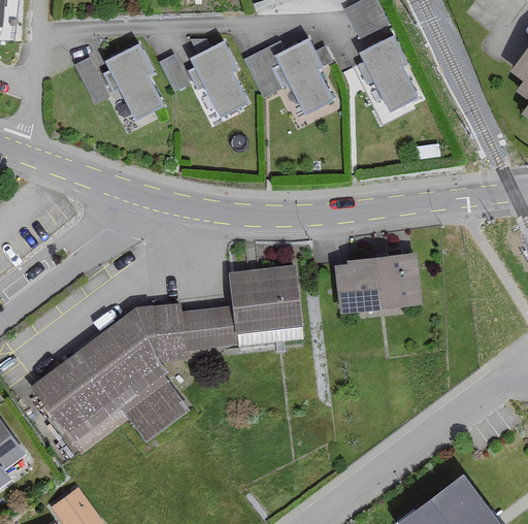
[(387,24),(374,0),(363,0),(345,9),(359,37),(387,24)]
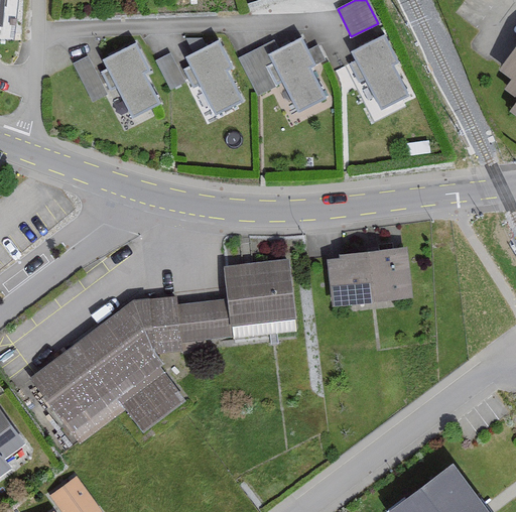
[(398,65),(384,36),(351,52),(356,62),(349,66),(366,101),(374,98),(380,109),(407,96),(393,67),(398,65)]
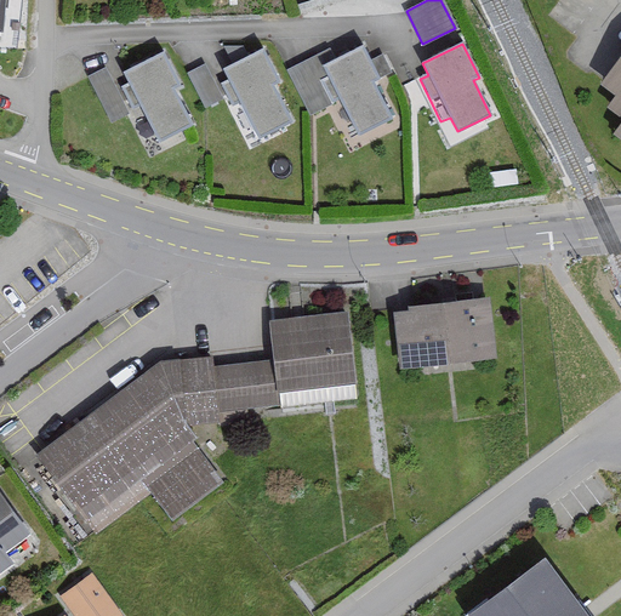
[(381,79),(365,45),(325,63),(331,77),(323,80),(343,123),(353,118),(359,132),(392,117),(375,81),(381,79)]
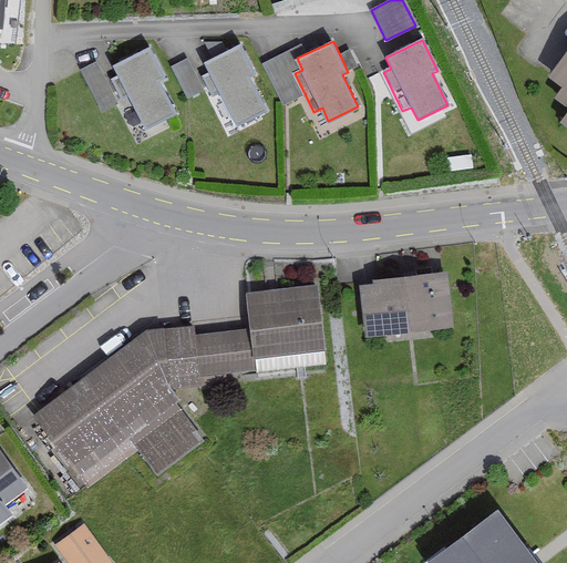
[(256,75),(241,44),(205,61),(210,72),(203,77),(222,115),(230,111),(236,124),(266,110),(250,78),(256,75)]
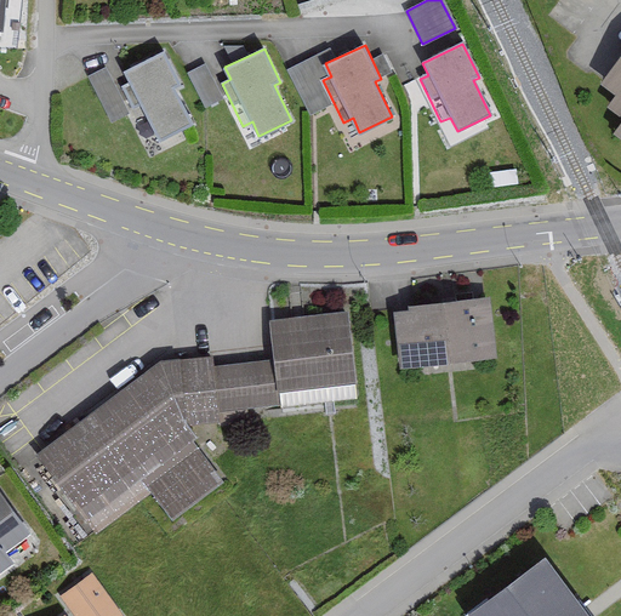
[(181,85),(164,51),(124,70),(130,83),(121,86),(142,129),(152,125),(158,138),(191,124),(175,89),(181,85)]
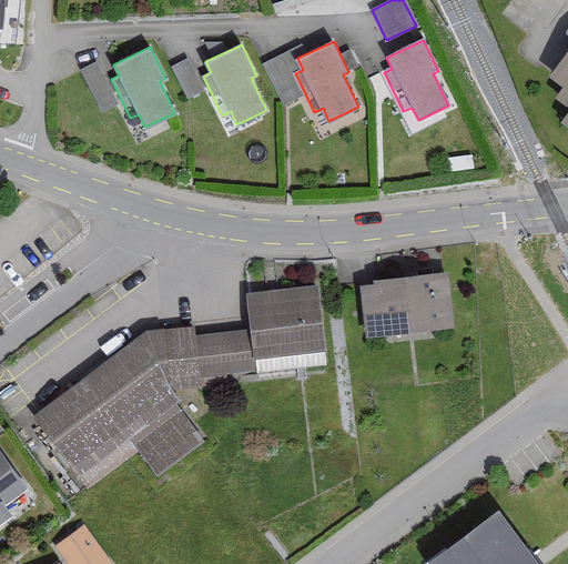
[(567,51),(549,78),(563,88),(555,99),(567,108),(567,110),(561,120),(567,124),(567,51)]
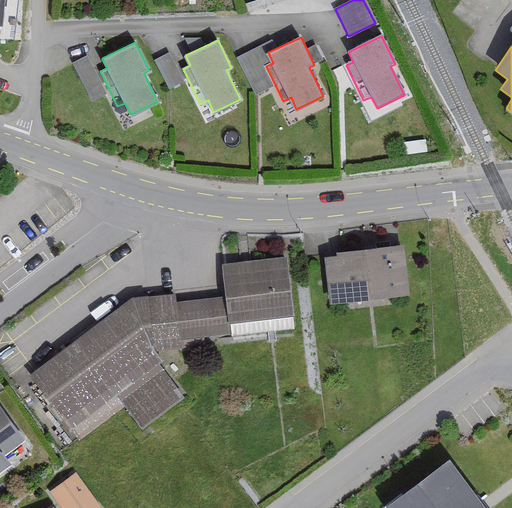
[(271,85),(254,49),(236,58),(253,94),(271,85)]
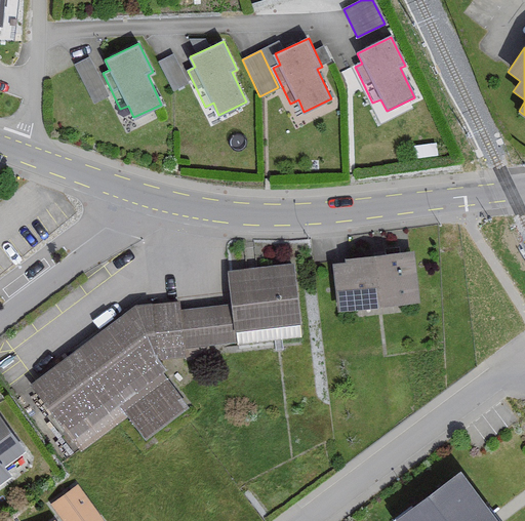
[(186,83),(171,53),(158,61),(171,90),(186,83)]
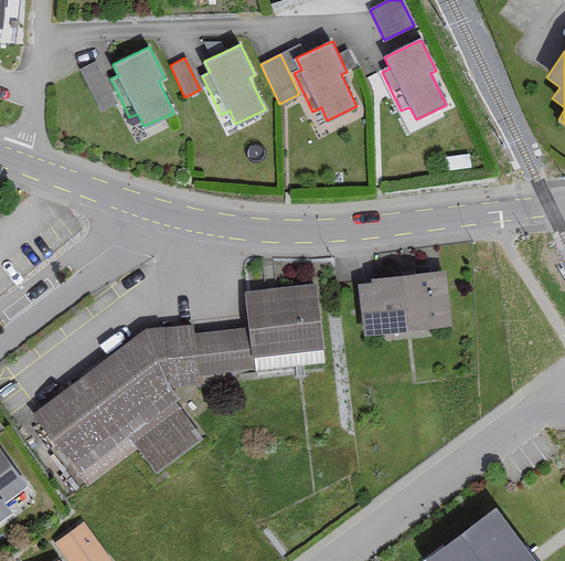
[(115,103),(95,62),(80,70),(99,109),(115,103)]
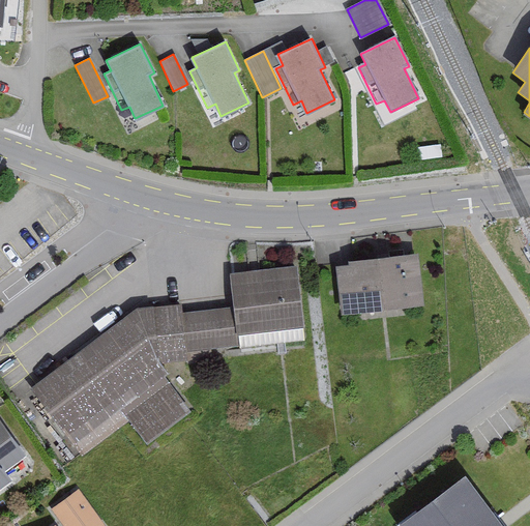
[(422,304),(417,253),(350,260),(350,263),(336,264),(342,316),(371,313),(371,310),(422,304)]
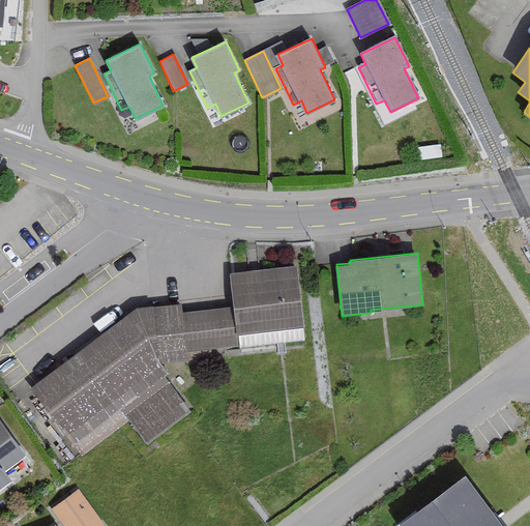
[(181,303),(138,308),(30,388),(79,454),(126,417),(145,442),(190,408),(157,364),(187,362),(186,350),(209,348),(208,346),(239,344),(239,348),(303,343),(297,265),(230,270),(233,307),(181,311),(181,303)]
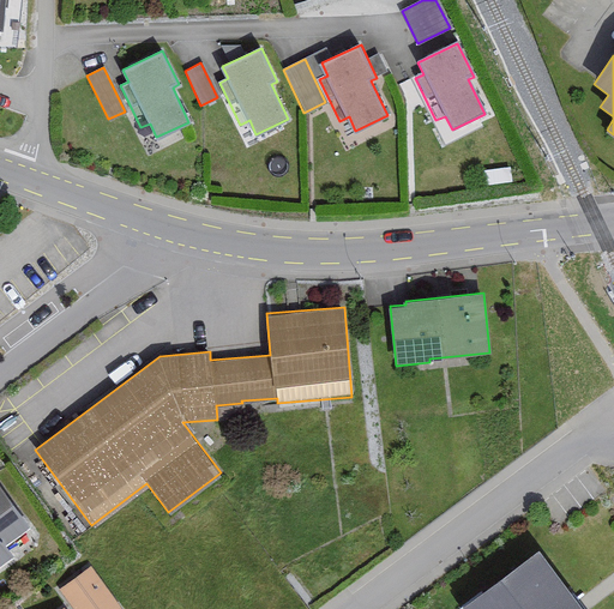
[(30,530),(0,487),(0,562),(11,555),(6,548),(30,530)]
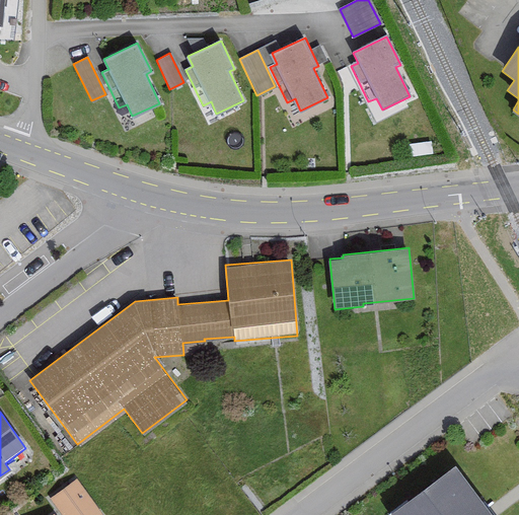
[(495,514),(456,464),(393,512),(395,514),(495,514)]
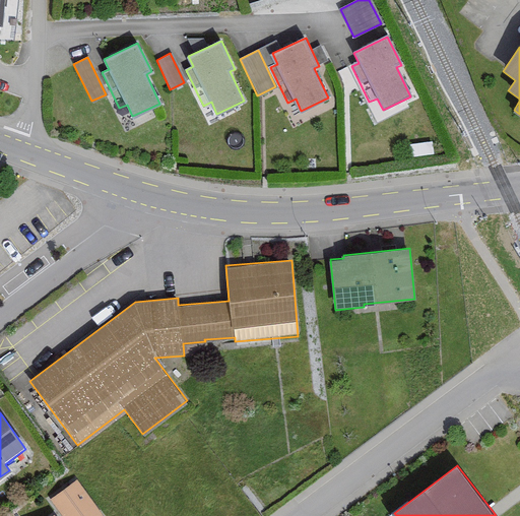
[(53,500),(65,515),(103,515),(104,515),(77,480),(53,500)]
